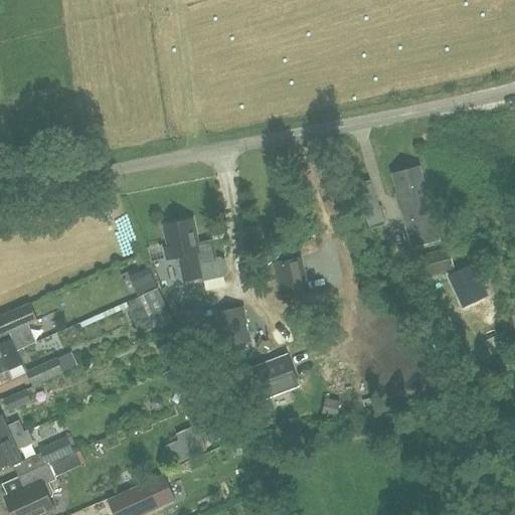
[(422,193),(416,169),(393,175),(400,199),(407,223),(432,217),(424,192),(422,193)]
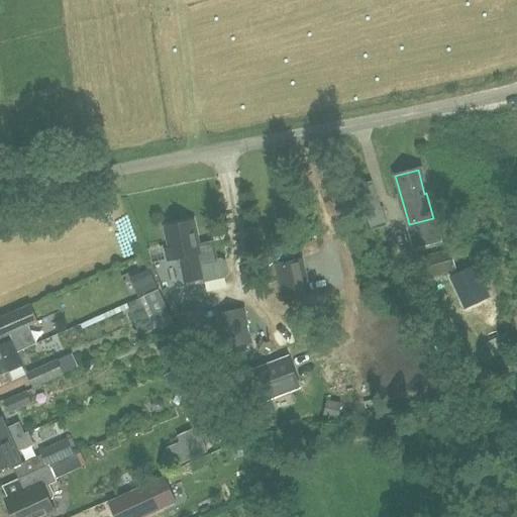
[(171,248),(167,249),(170,261),(173,260),(181,259),(185,282),(203,278),(204,283),(226,278),(228,273),(226,262),(221,259),(216,260),(213,243),(198,246),(193,221),(166,227),(171,248)]
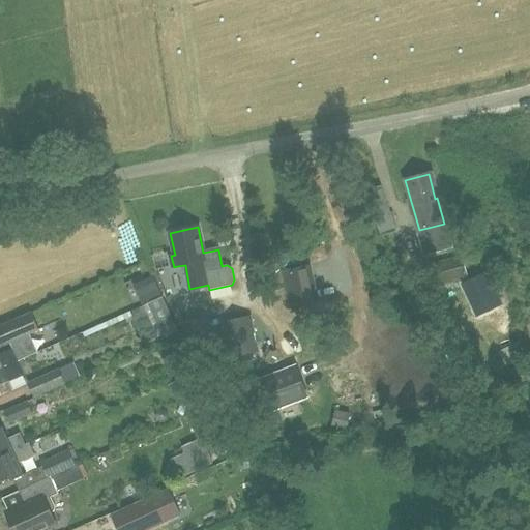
[(284,272),(292,307),(318,301),(310,267),(284,272)]
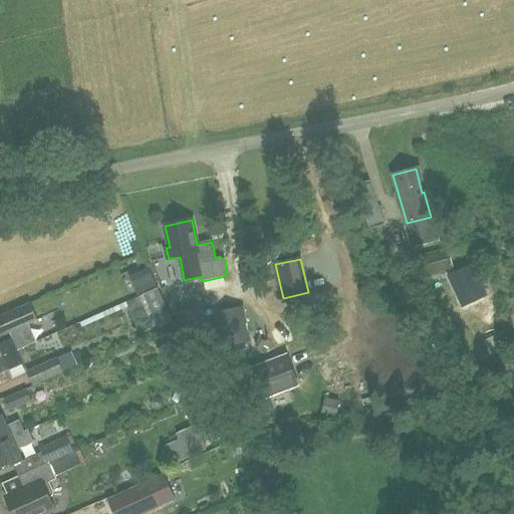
[(448,276),(462,307),(486,295),(473,265),(448,276)]
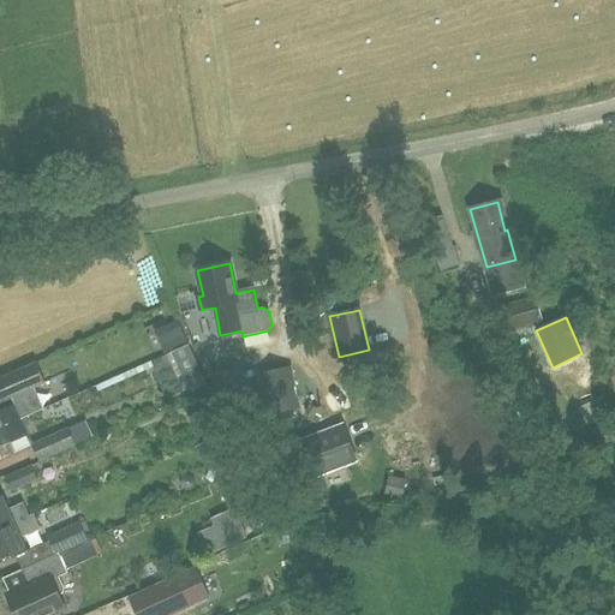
[(206,382),(189,344),(171,352),(189,390),(206,382)]
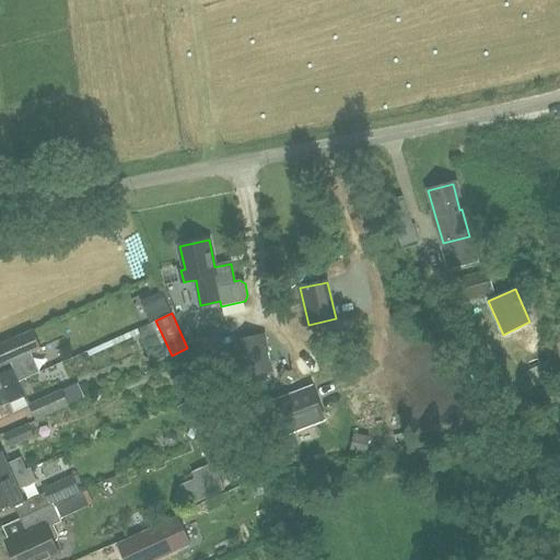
[(0,368),(42,349),(34,330),(0,346),(0,368)]
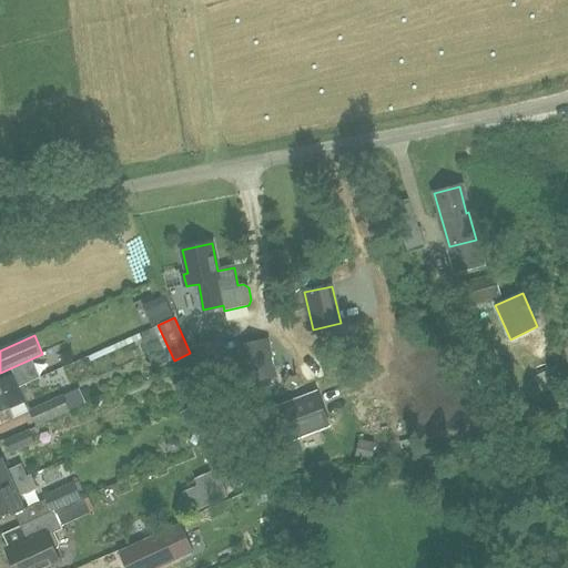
[(274,377),(266,341),(241,346),(249,382),(274,377)]
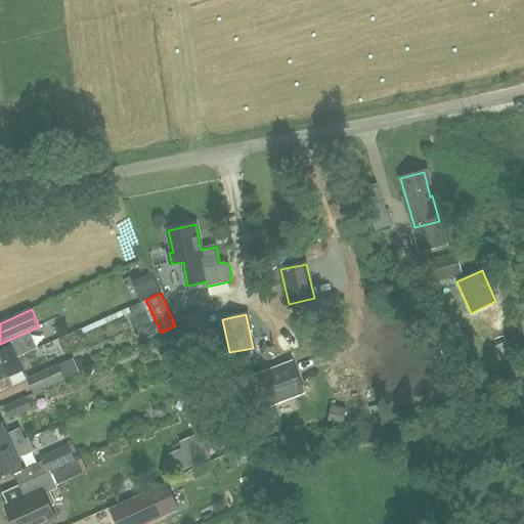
[(208,349),(202,321),(184,325),(190,353),(208,349)]
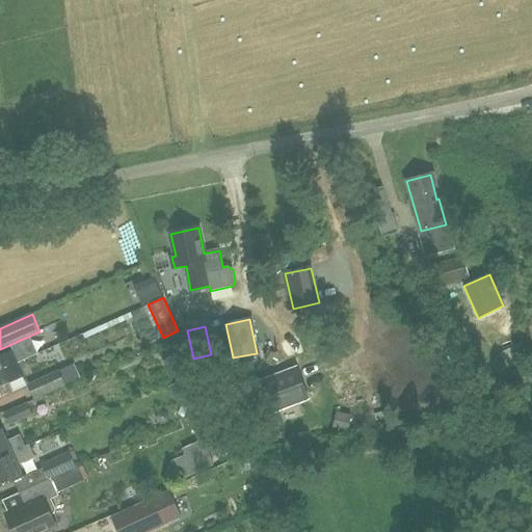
[(0,370),(19,363),(15,351),(0,356),(0,370)]
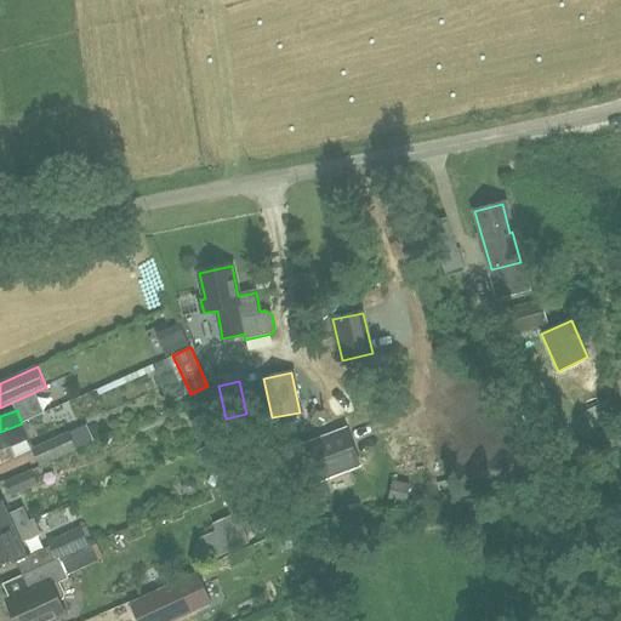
[(22,423),(0,432),(0,450),(29,438),(22,423)]
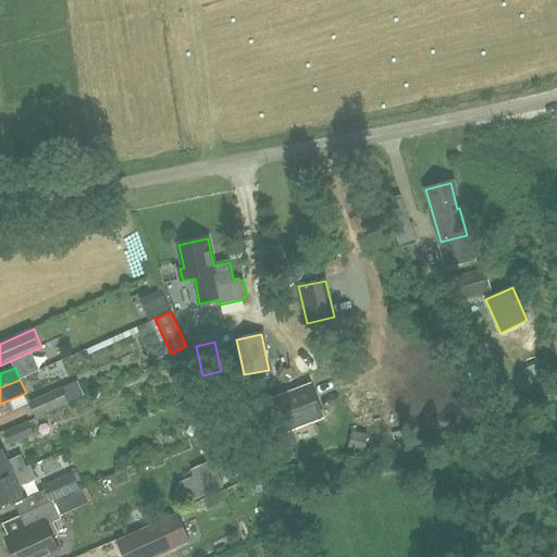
[(73,382),(62,387),(69,403),(79,397),(73,382)]
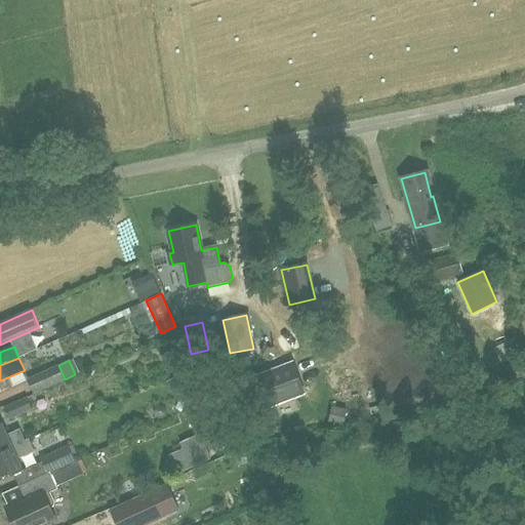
[(33,394),(65,379),(58,365),(27,378),(33,394)]
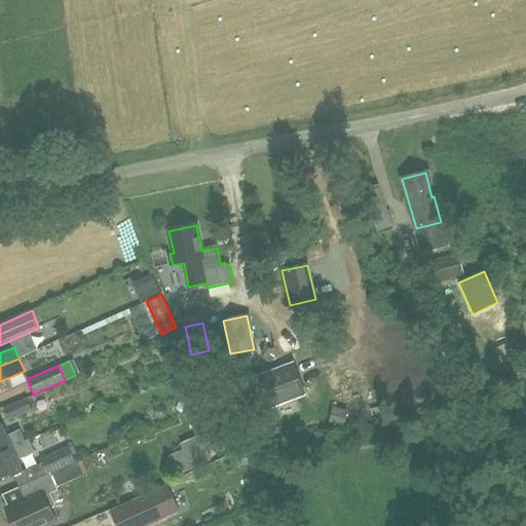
[(302,387),(294,366),(253,381),(263,407),(290,396),(289,392),(302,387)]
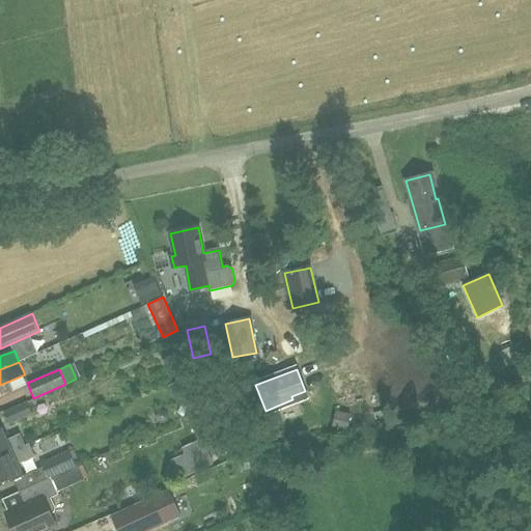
[(189,376),(174,384),(185,402),(199,395),(189,376)]
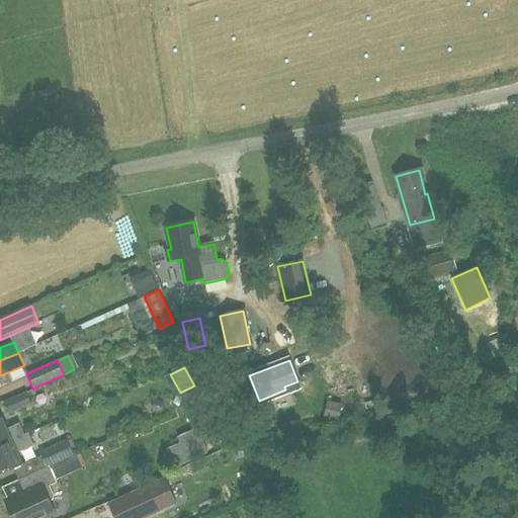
[(8,416),(32,405),(26,392),(3,402),(8,416)]
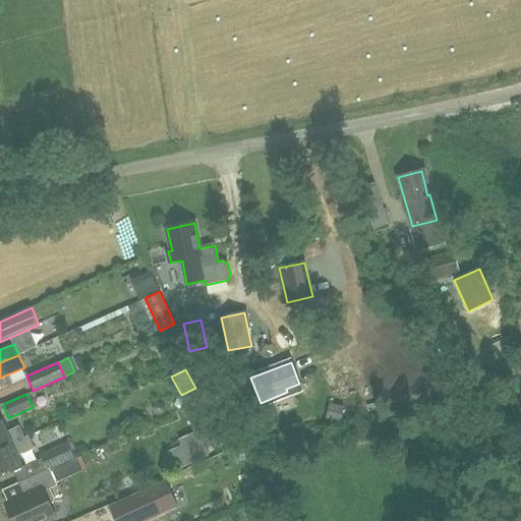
[(0,449),(30,436),(29,435),(25,437),(19,425),(6,431),(2,420),(0,420),(0,449)]
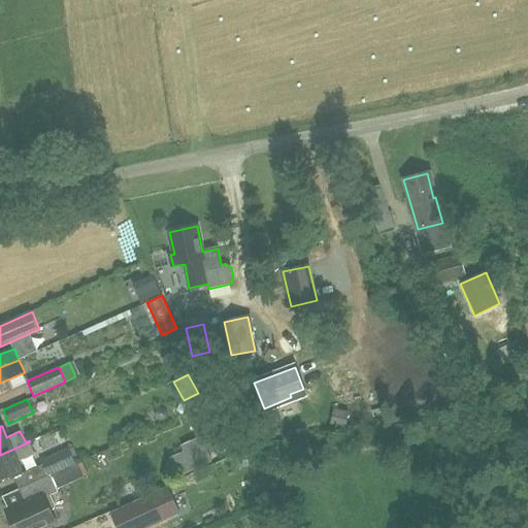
[(30,441),(0,455),(0,484),(23,474),(18,462),(35,454),(30,441)]
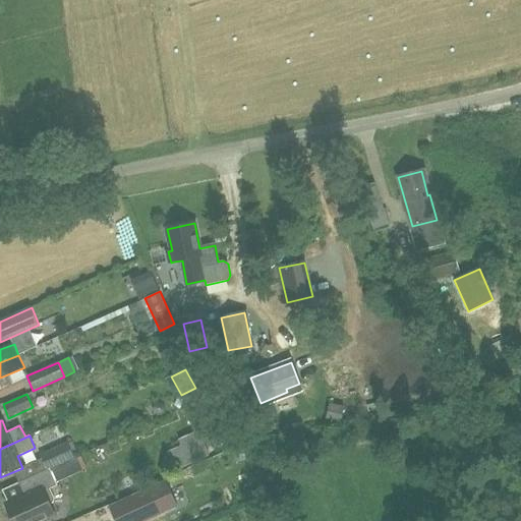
[(49,470),(75,459),(67,442),(40,454),(46,469),(48,468),(49,470)]
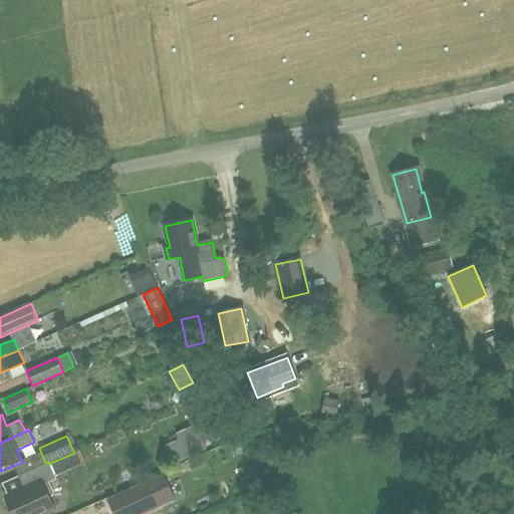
[(228,438),(215,442),(219,454),(232,450),(228,438)]
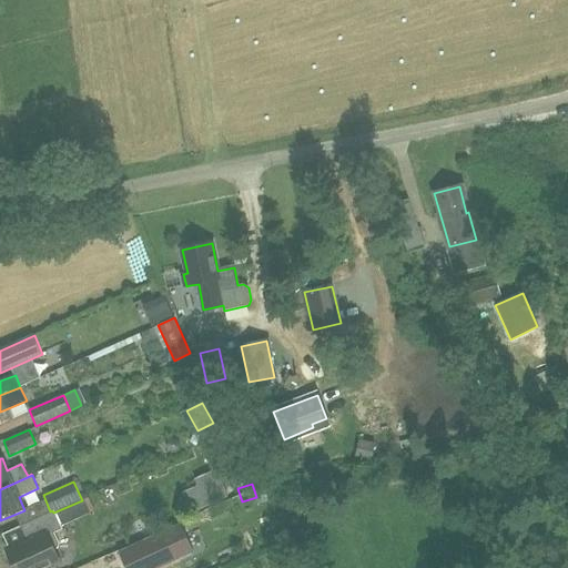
[(59,546),(52,531),(60,527),(53,513),(52,510),(50,511),(19,526),(26,540),(6,549),(13,567),(44,567),(60,561),(54,549),(57,548),(59,546)]
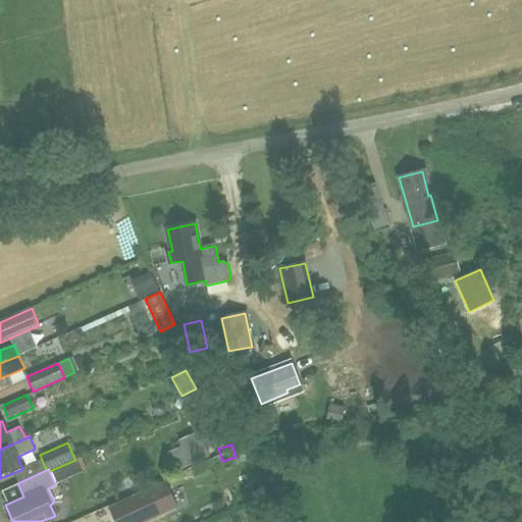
[(142,521),(176,507),(165,483),(110,509),(116,521),(142,521)]
